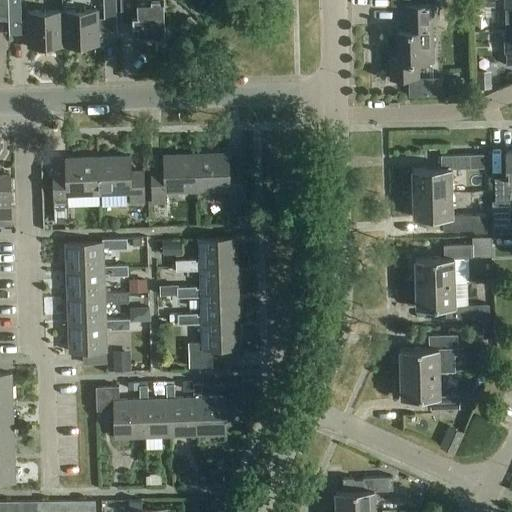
[(0,0),(0,20),(9,21),(8,0),(0,0)]
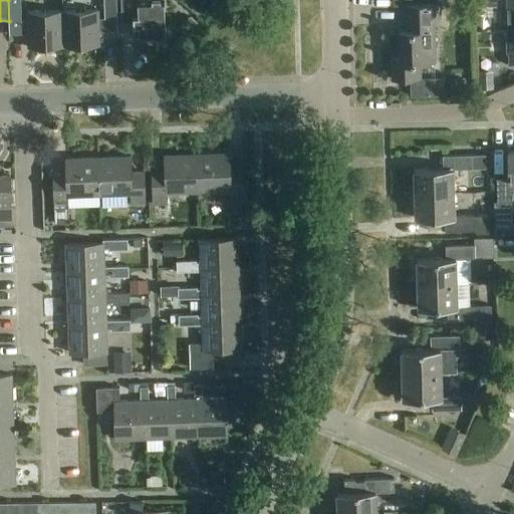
[(8,0),(9,21),(9,35),(28,34),(28,48),(40,48),(40,49),(41,50),(42,51),(44,51),(45,51),(46,51),(48,51),(49,50),(50,49),(50,47),(63,47),(62,11),(27,12),(27,21),(21,21),(20,0),(8,0)]
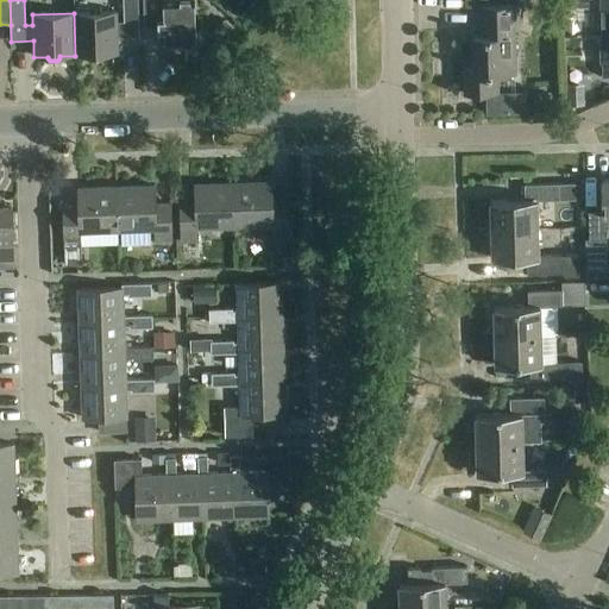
[(117,12),(74,13),(75,56),(90,56),(90,57),(90,58),(92,60),(93,60),(95,61),(96,61),(98,61),(99,60),(100,58),(101,58),(102,55),(118,55),(117,38),(139,37),(137,0),(123,0),(124,23),(117,23),(117,12)]
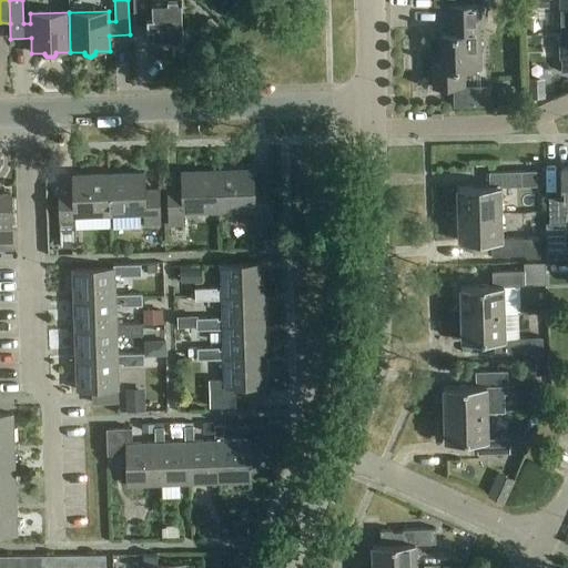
[(153,42),(182,42),(181,0),(134,0),(135,20),(148,20),(148,30),(153,30),(153,42)]
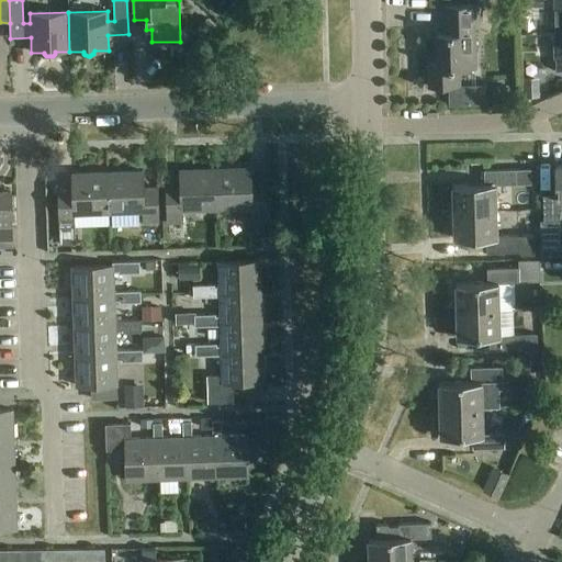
[(438,64),(429,64),(429,88),(448,88),(449,107),(486,105),(485,85),(459,86),(459,70),(475,69),(473,23),(481,22),(480,6),(441,7),(442,34),(437,34),(438,64)]
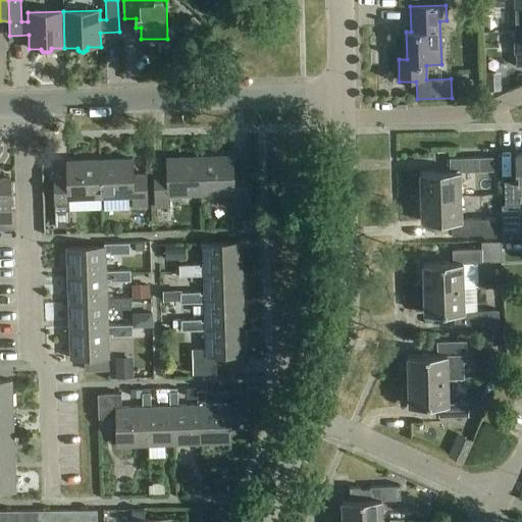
[(480,37),(481,62),(501,61),(501,37),(480,37)]
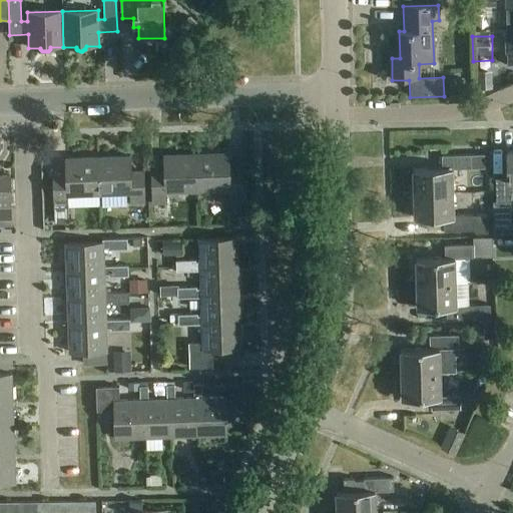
[(479,88),(490,88),(490,72),(479,72),(479,88)]
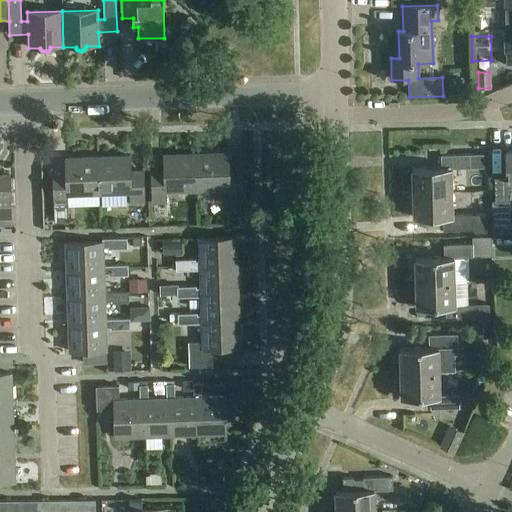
[(494,178),(495,201),(509,201),(511,200),(511,151),(507,151),(508,177),(494,178)]
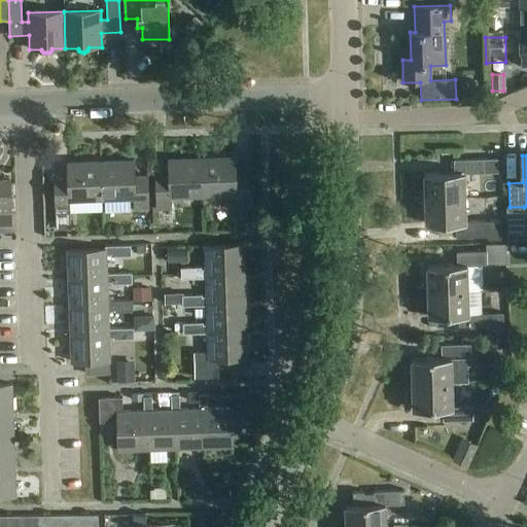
[(425,173),(425,199),(466,198),(465,173),(497,172),(497,157),(455,160),(455,173),(425,173)]
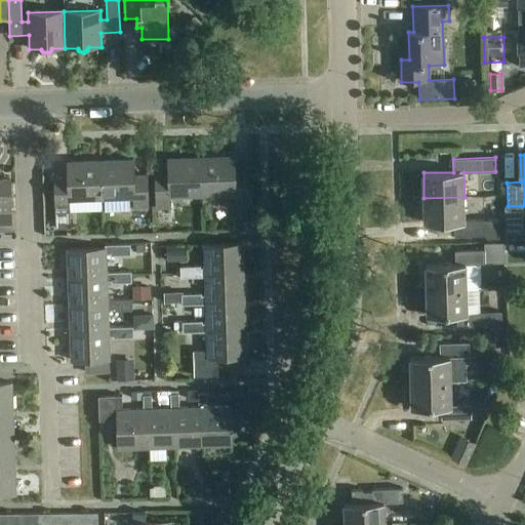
[(232,158),(199,159),(200,197),(233,196),(233,206),(247,206),(246,173),(232,173),(232,158)]
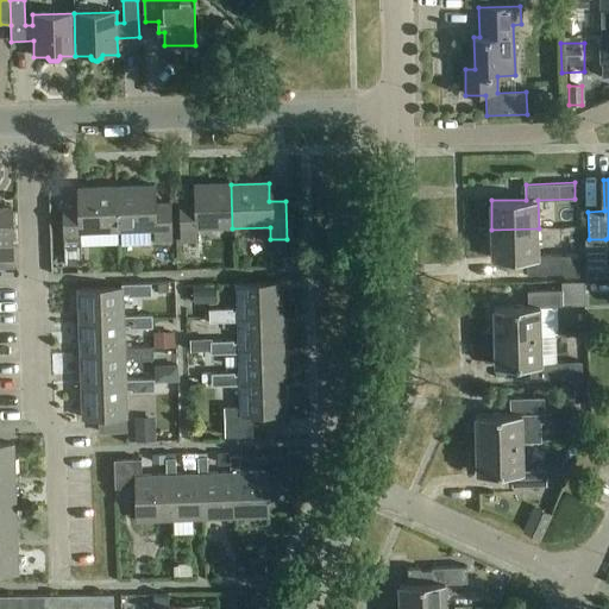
[(232,228),(231,184),(194,186),(194,203),(177,205),(179,243),(196,242),(195,230),(232,228)]
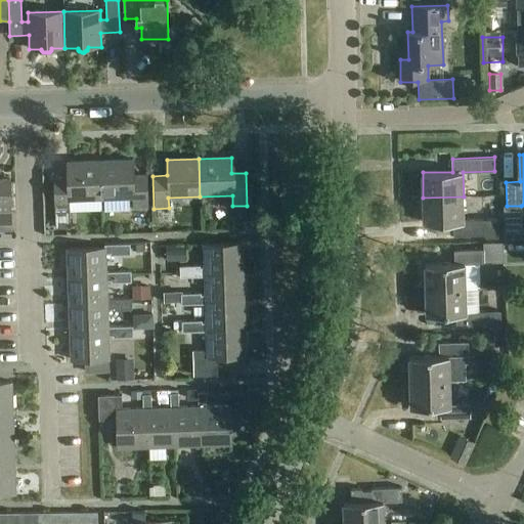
[(114,162),(99,162),(100,201),(131,200),(132,210),(146,209),(145,176),(131,177),(130,161),(114,162)]
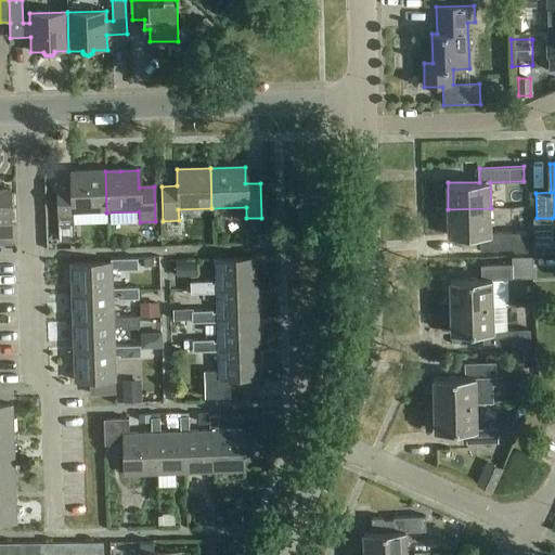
[(55,190),(56,216),(57,216),(59,241),(74,241),(74,214),(106,213),(105,171),(69,172),(69,190),(55,190)]
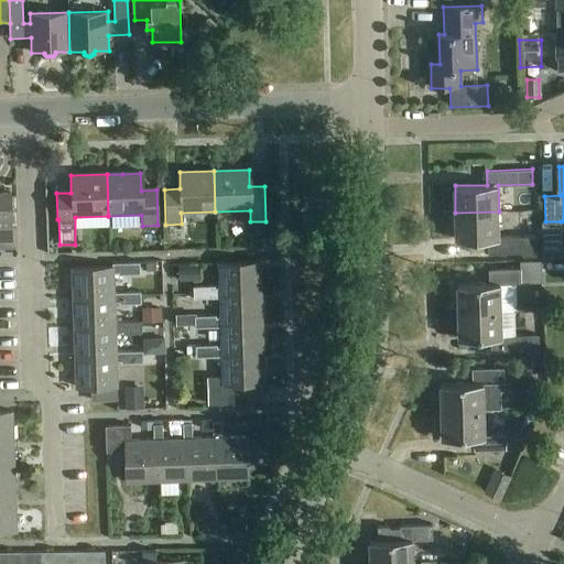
[(0,251),(10,251),(8,194),(0,194),(0,251)]
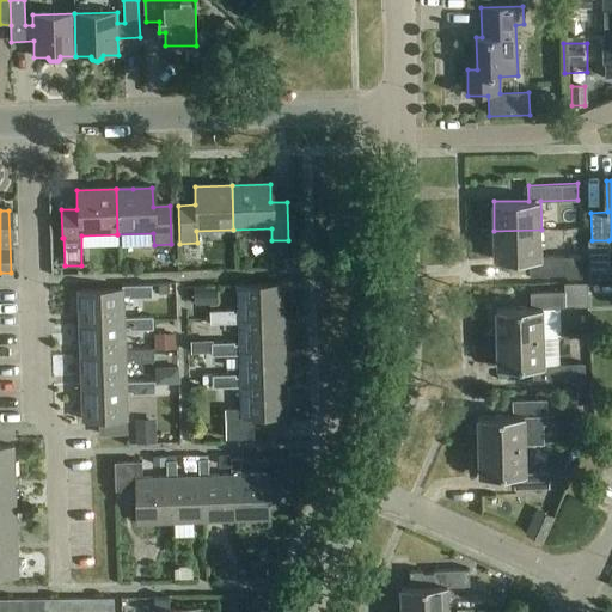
[(495,259),(509,259),(531,258),(531,274),(565,273),(568,277),(581,277),(580,257),(542,257),(542,230),(494,231),(495,259)]
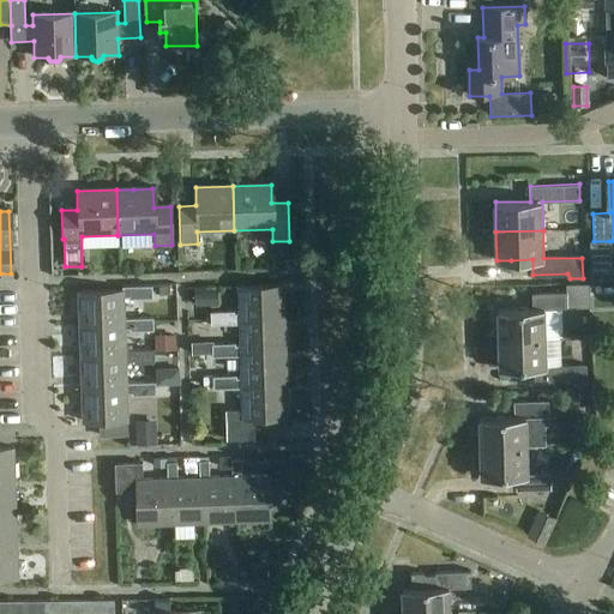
[(611,278),(611,241),(594,241),(590,241),(591,278),(611,278)]
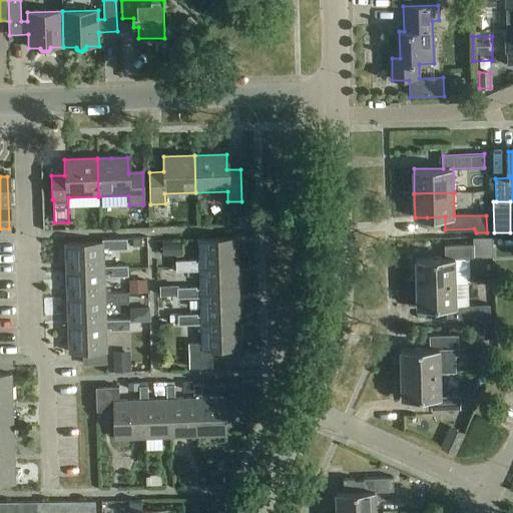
[(222,222),(232,222),(232,212),(222,213),(222,222)]
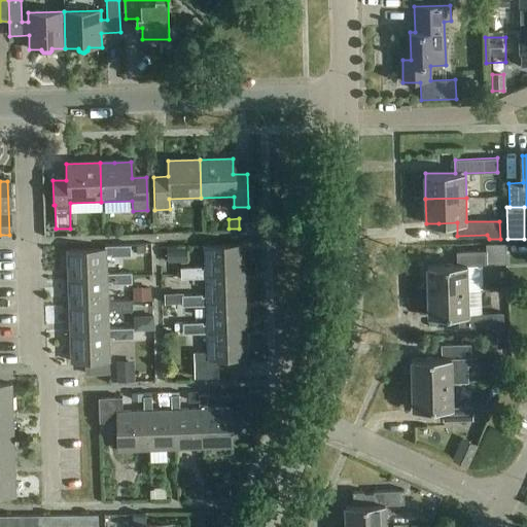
[(427,266),(428,290),(468,289),(467,266),(487,265),(506,264),(505,244),(486,244),(486,245),(486,251),(458,252),(458,265),(427,266)]
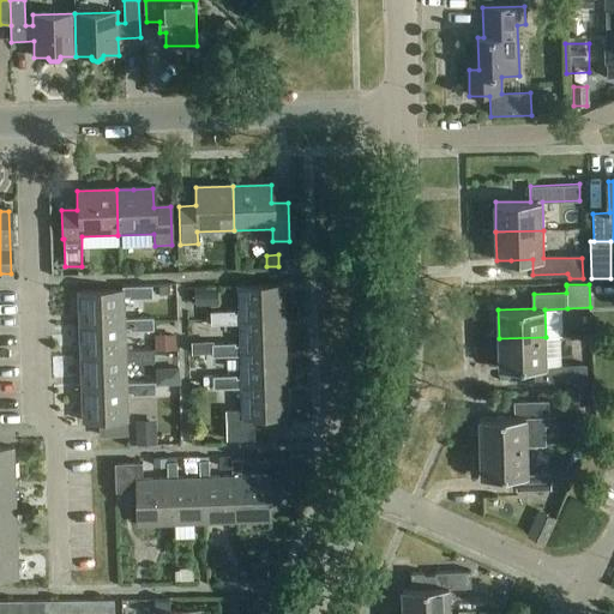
[(239,314),(233,314),(233,311),(210,312),(211,325),(240,324),(239,320),(284,319),(283,286),(239,288),(239,314)]
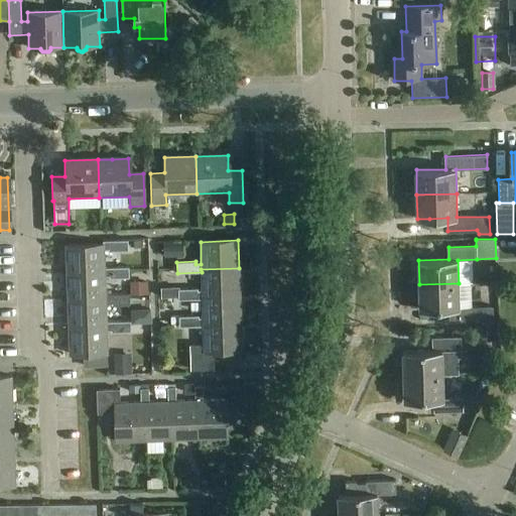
[(67,246),(68,273),(105,272),(105,268),(104,249),(108,249),(108,251),(127,250),(127,241),(103,242),(103,245),(67,246)]
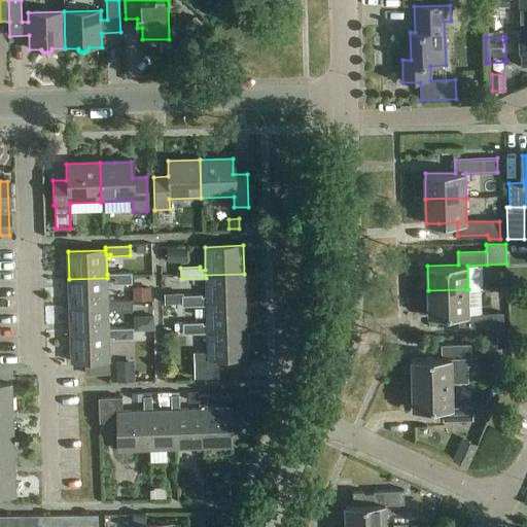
[(167,262),(182,262),(181,248),(167,249),(167,262)]
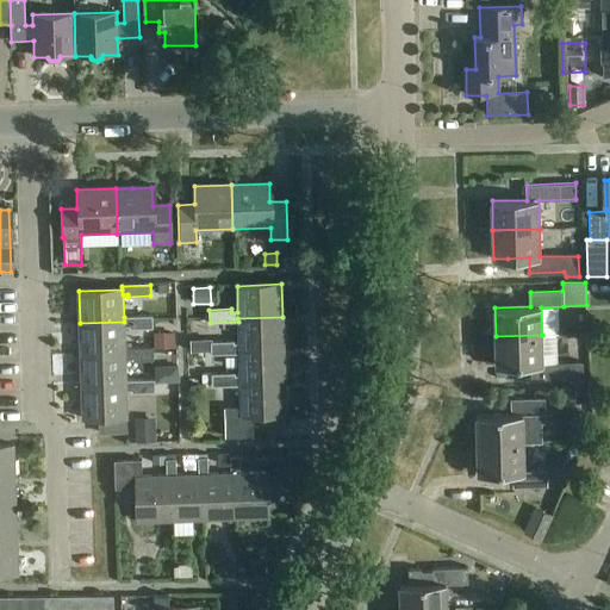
[(80,323),(80,355),(125,354),(125,349),(124,328),(129,328),(129,329),(151,328),(151,317),(124,317),(124,322),(80,323)]
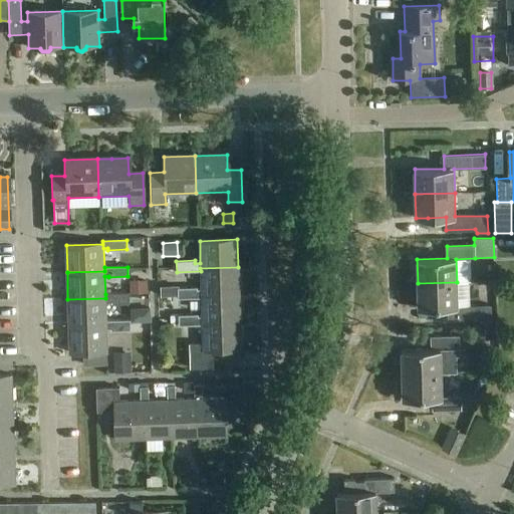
[(201,290),(197,290),(197,287),(177,288),(178,295),(178,299),(187,299),(202,298),(201,296),(239,294),(238,267),(200,268),(201,271),(201,290)]
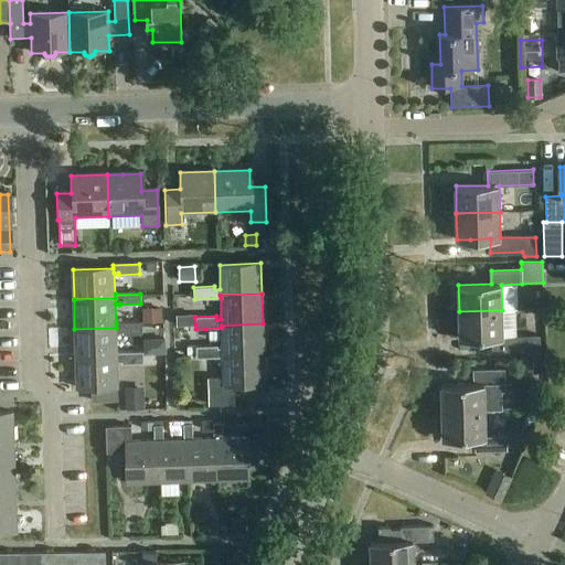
[(502,310),(459,311),(460,339),(492,338),(503,338),(502,310)]
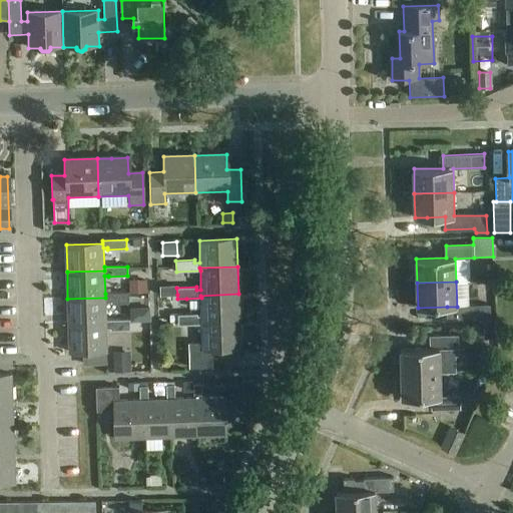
[(160,295),(177,295),(176,288),(176,285),(159,286),(160,295)]
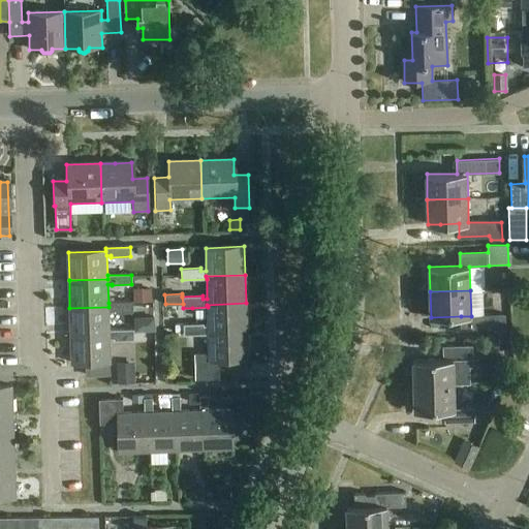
[(69,308),(70,336),(109,335),(109,331),(109,311),(113,311),(113,313),(132,312),(132,302),(122,303),(109,303),(109,307),(69,308)]
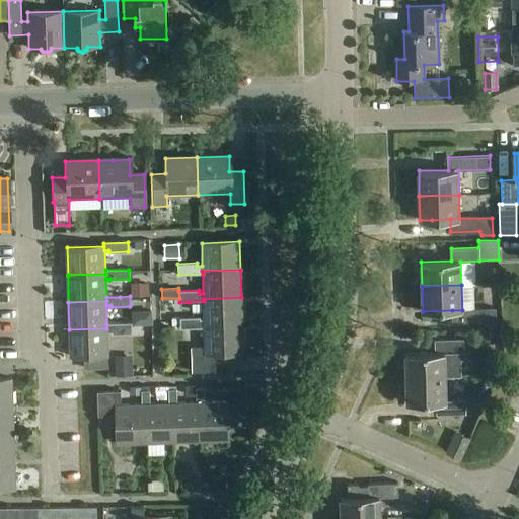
[(204,301),(204,319),(200,319),(200,317),(179,318),(179,325),(179,328),(205,328),(205,326),(242,325),(241,297),(203,299),(204,301)]
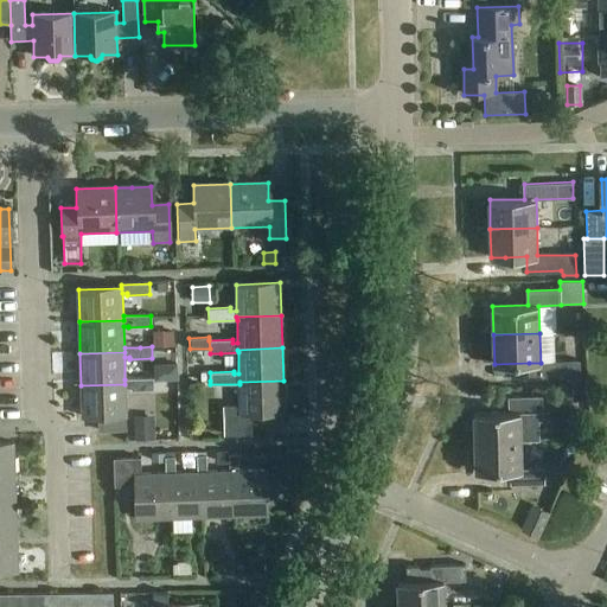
[(529,363),(529,364),(529,378),(563,377),(568,381),(580,379),(579,362),(562,362),(554,362),(541,363),(529,363)]
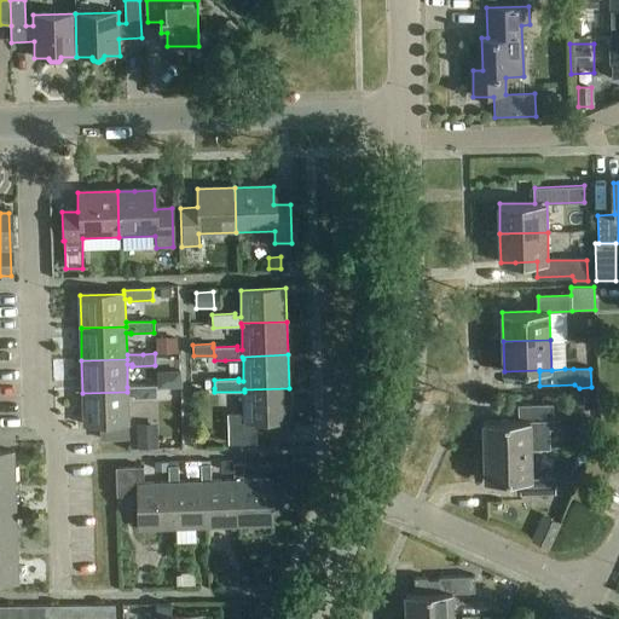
[(181,370),(163,371),(157,380),(157,388),(181,387),(181,370)]
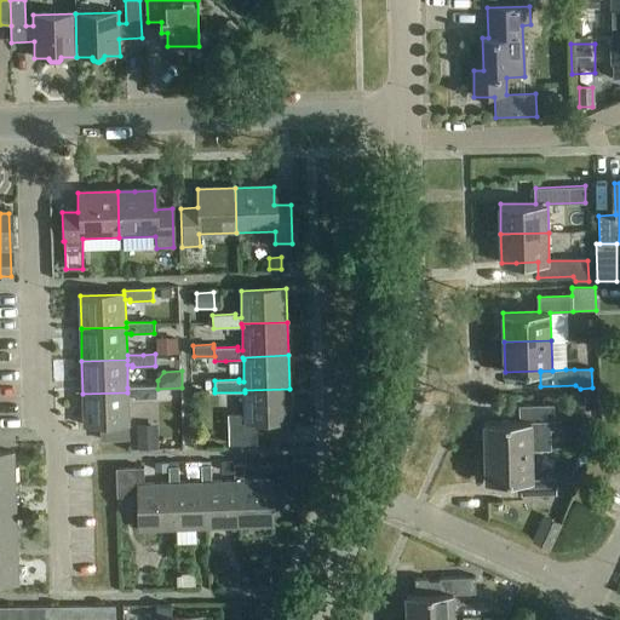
[(128,397),(133,397),(133,400),(156,399),(156,388),(127,388),(127,392),(82,394),(84,426),(128,425),(128,397)]
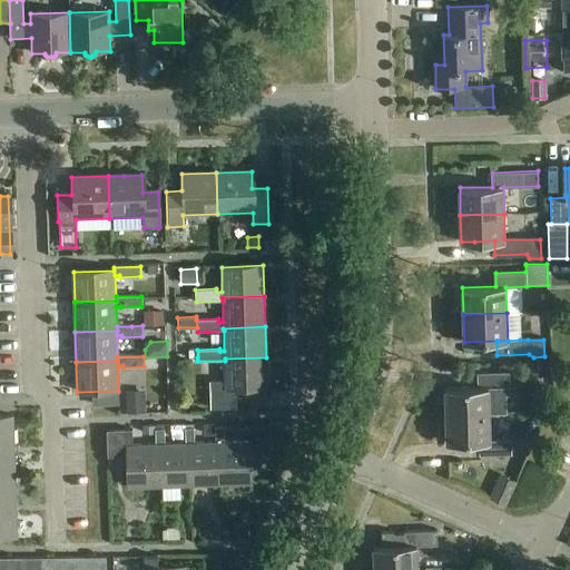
[(225,359),(225,361),(225,383),(209,383),(210,409),(236,409),(235,389),(267,387),(266,357),(225,359)]
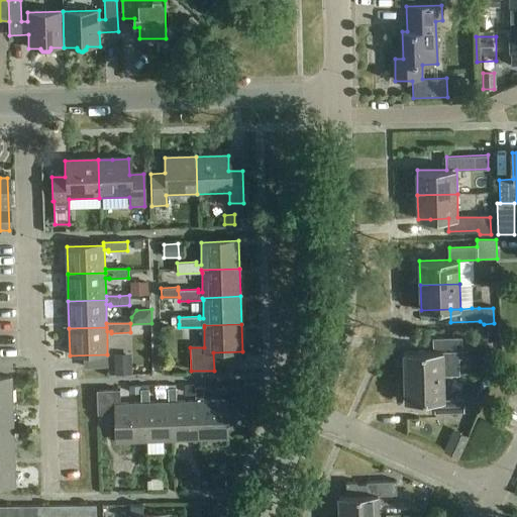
[(499,329),(487,329),(487,342),(499,342),(499,329)]
